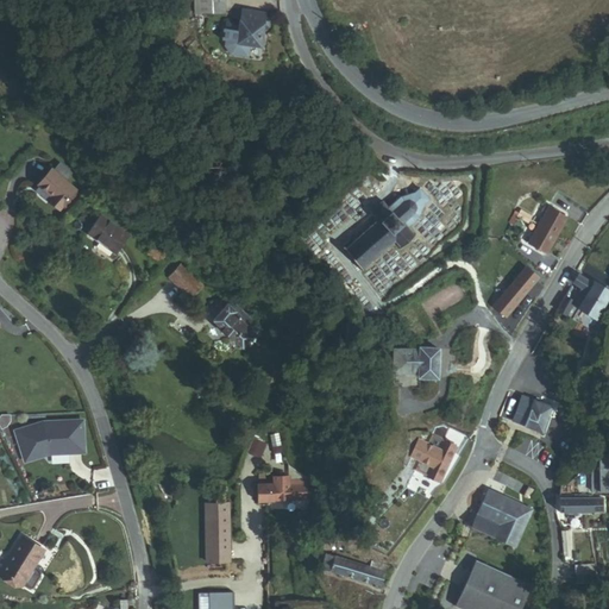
[(194,0),(195,14),(225,14),(225,0),(194,0)]
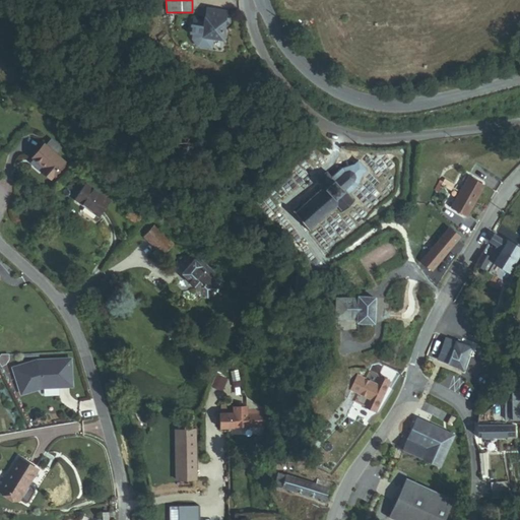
[(224,22),(229,23),(230,18),(225,18),(225,12),(218,11),(217,16),(206,15),(202,38),(222,41),(224,22)]
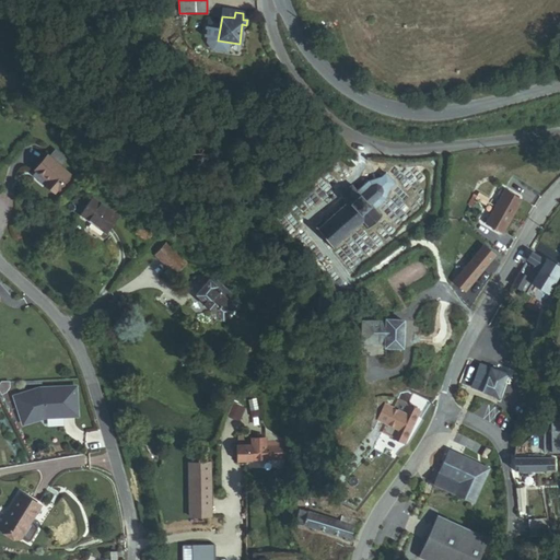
[(177,53),(185,59),(191,50),(184,44),(177,53)]
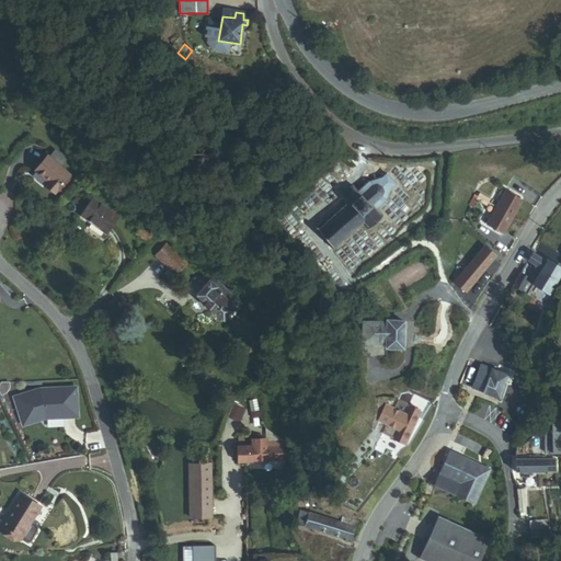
[(72,175),(50,155),(37,169),(48,180),(47,181),(57,191),(72,175)]
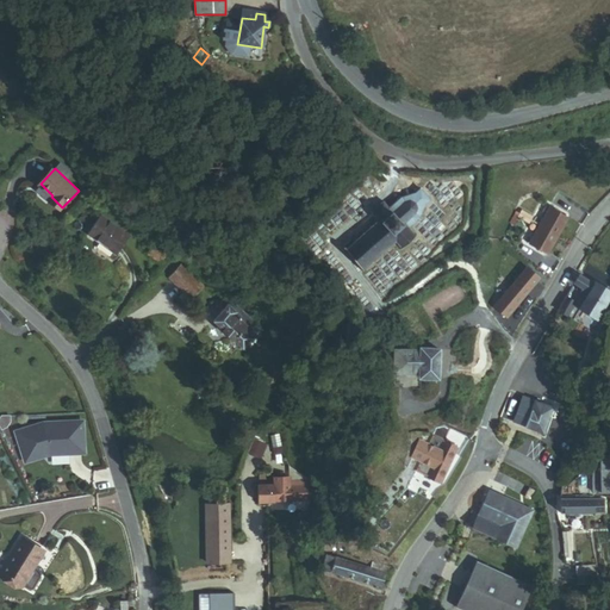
[(416,235),(415,235),(408,228),(417,219),(418,221),(419,219),(418,218),(425,204),(430,200),(419,190),(415,193),(400,198),(399,197),(398,198),(399,199),(388,209),(383,201),(371,212),(379,222),(378,224),(375,222),(374,223),(375,225),(372,229),(369,226),(367,228),(369,230),(365,235),(362,232),(360,235),(362,236),(356,241),(355,238),(353,241),(355,243),(347,250),(344,247),(342,249),(348,255),(347,256),(348,257),(349,256),(355,263),(354,265),(355,266),(356,265),(361,269),(361,272),(362,272),(363,269),(369,265),(371,266),(372,265),(371,262),(375,259),(377,260),(379,257),(378,256),(383,253),(384,254),(386,253),(385,250),(387,249),(388,250),(390,249),(388,248),(394,243),(399,248),(399,250),(402,250),(402,248),(414,238),(416,237),(416,235)]
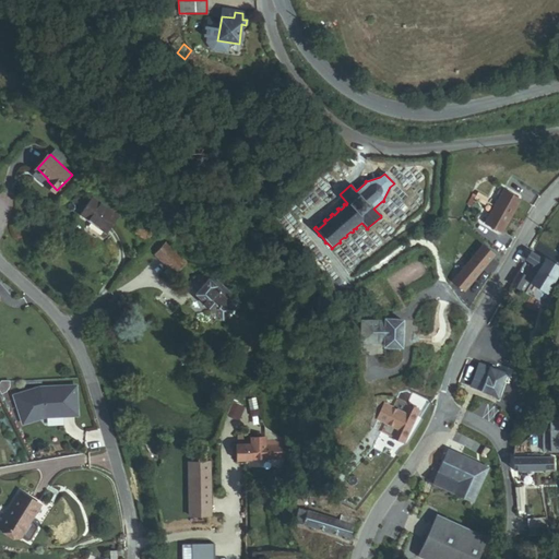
[(57,190),(47,180),(45,182),(55,192),(57,190)]
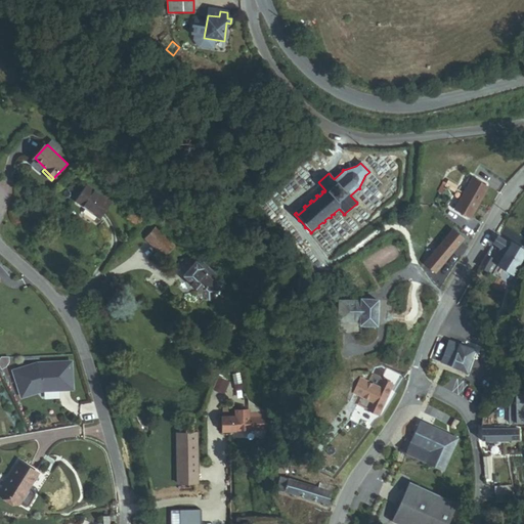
[(447,179),(452,183),(456,177),(450,174),(447,179)]
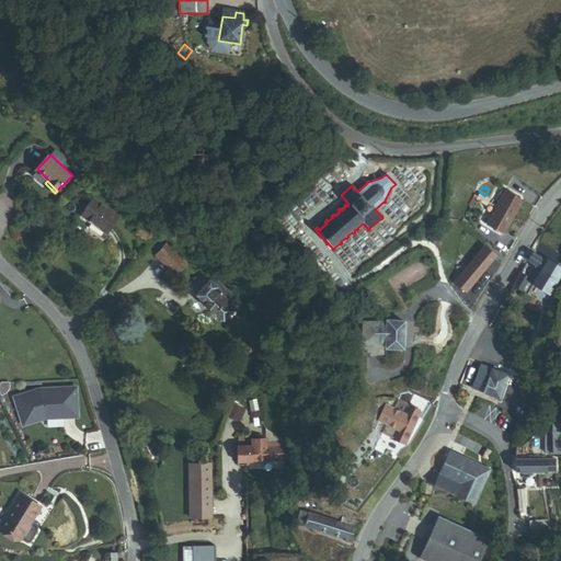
[(496,208),(513,217),(523,202),(506,192),(496,208)]
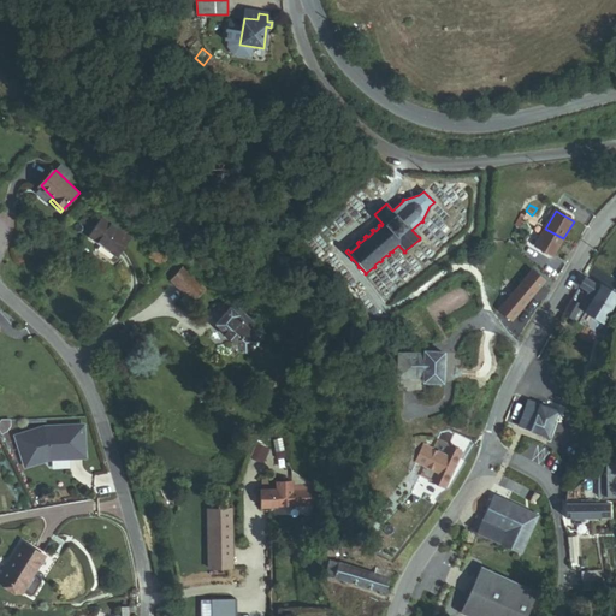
[(508,226),(519,232),(526,220),(516,213),(508,226)]
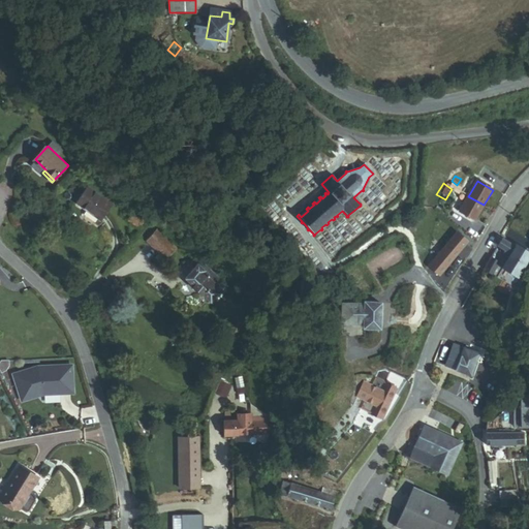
[(100,221),(112,206),(88,188),(76,204),(100,221)]
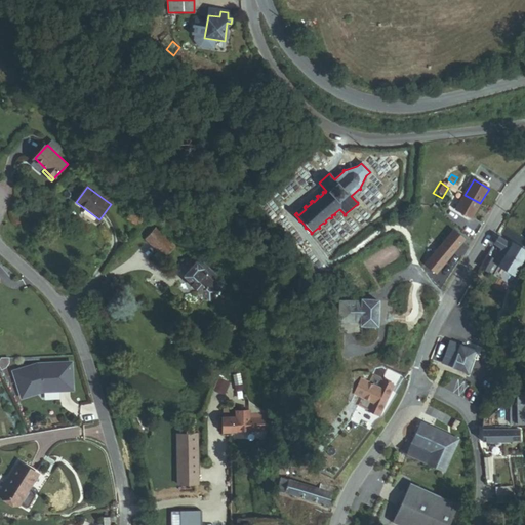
[(255,203),(260,198),(256,192),(250,198),(255,203)]
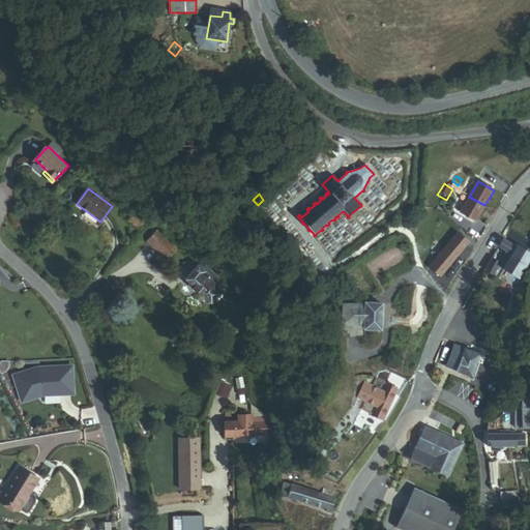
[(460,213),(475,222),(484,205),(469,197),(462,209),(461,212),(460,213)]
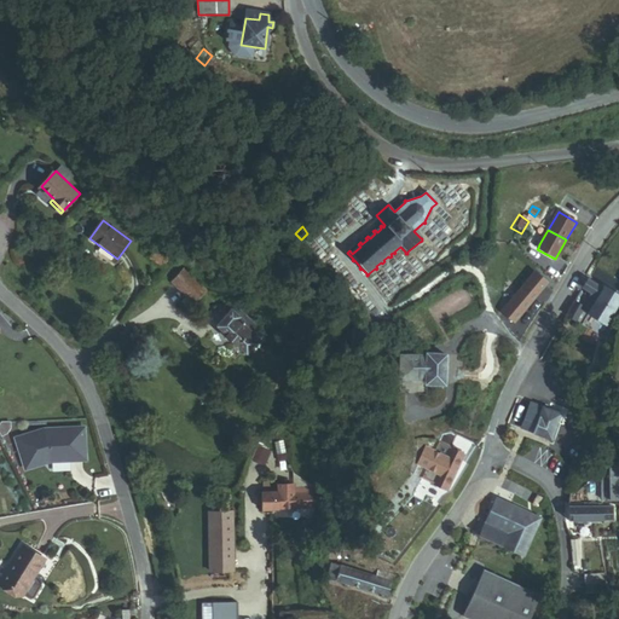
[(194,305),(204,293),(184,271),(172,283),(194,305)]
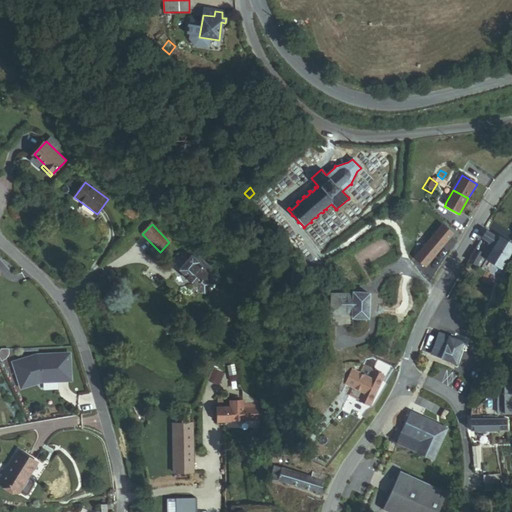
[(416,259),(425,267),(452,234),(443,227),(430,242),(426,238),(417,250),(421,253),(416,259)]
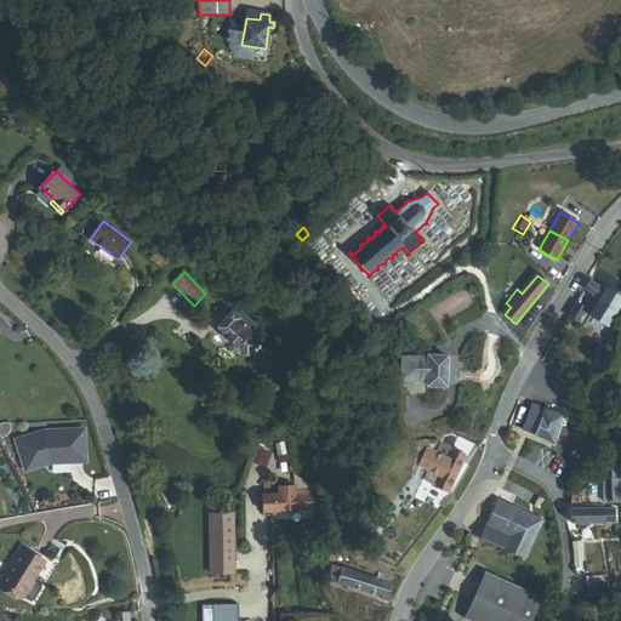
[(590,317),(608,328),(620,305),(620,296),(607,288),(604,290),(590,281),(585,291),(592,295),(591,298),(598,303),(600,305),(598,308),(596,307),(590,317)]
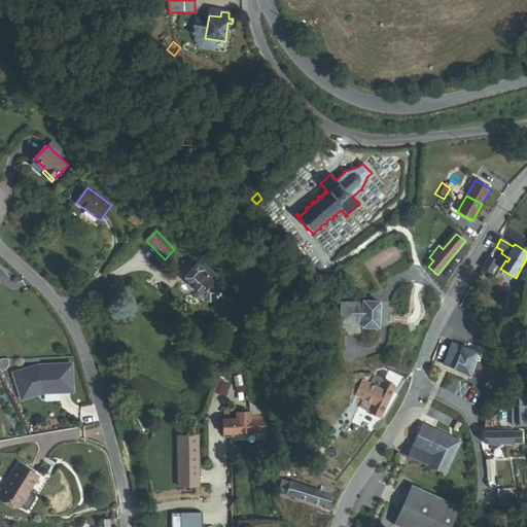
[(483,268),(491,273),(497,264),(489,258),(483,268)]
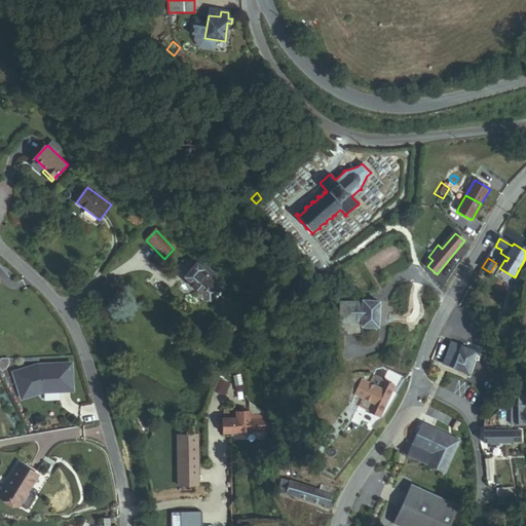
[(220,289),(223,285),(201,263),(198,265),(197,264),(184,277),(209,302),(220,290),(220,289)]
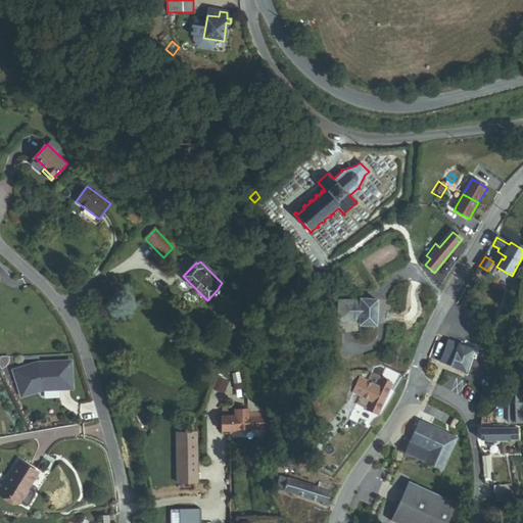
[(421,301),(423,307),(436,303),(434,296),(421,301)]
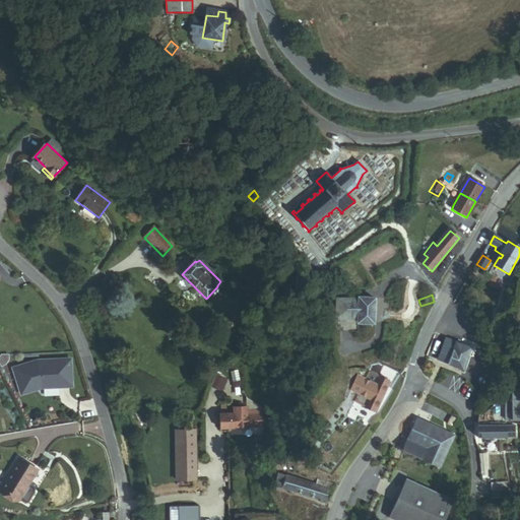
[(359,322),(374,323),(374,299),(359,298),(359,300),(328,300),(328,319),(359,319),(359,322)]
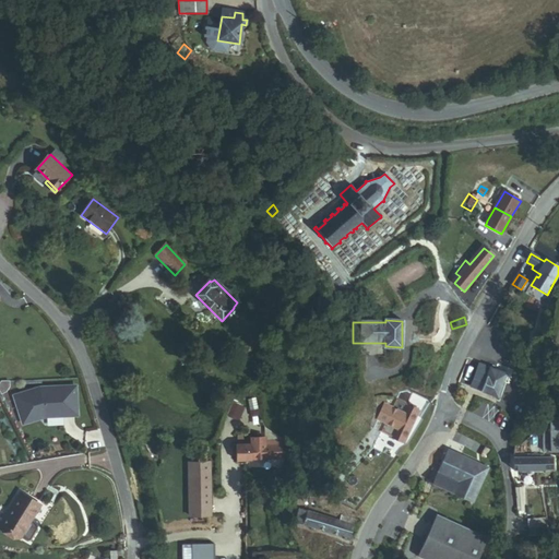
[(528,344),(536,346),(539,337),(532,335),(528,344)]
